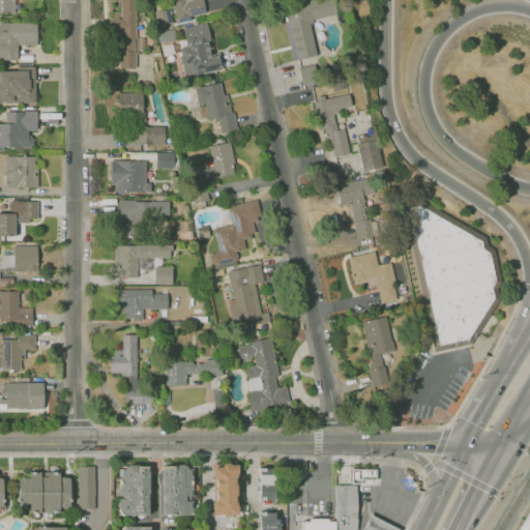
[(0,0),(0,11),(15,11),(13,0),(0,0)]
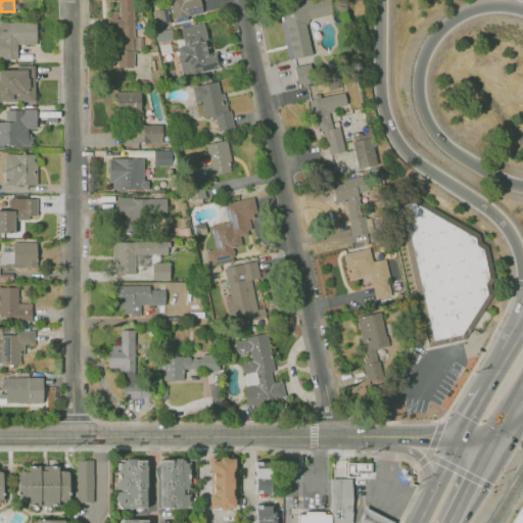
[(132,0),(114,0),(114,1),(117,1),(117,11),(106,11),(106,36),(114,36),(114,66),(132,66),(132,48),(137,48),(137,38),(132,38),(132,0)]
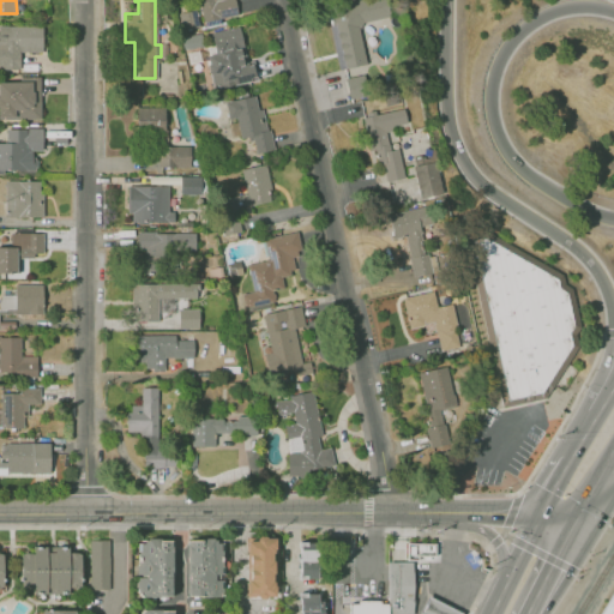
[(198,0),(204,26),(223,23),(218,1),(222,0),(198,0)]
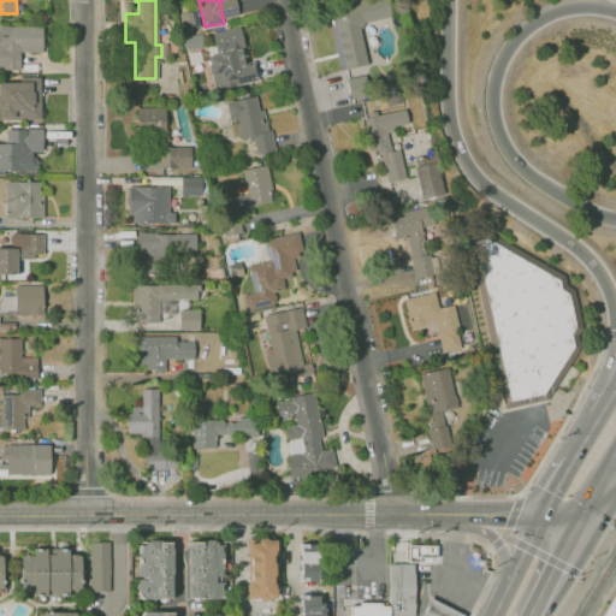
[(390,17),(386,0),(362,0),(329,7),(347,100),(373,95),(359,23),(390,17)]
